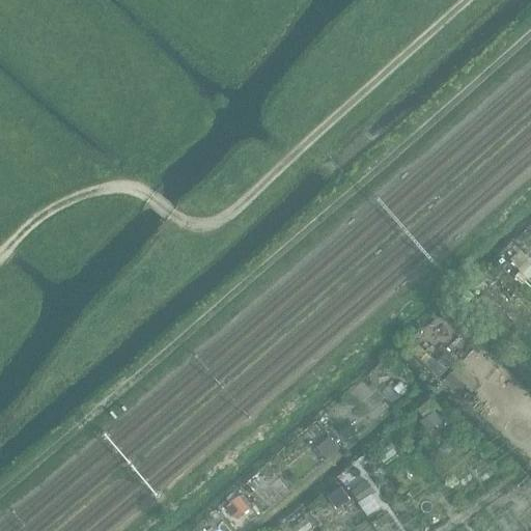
[(530,267),(525,260),(516,269),(527,279),(530,275),(530,267)]
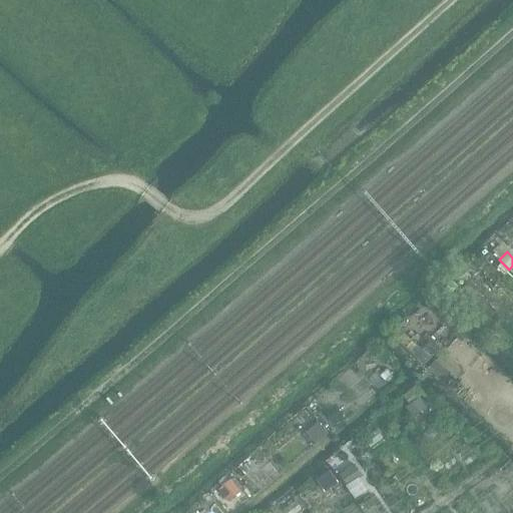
[(386,370),(380,376),(386,383),(392,377),(386,370)]
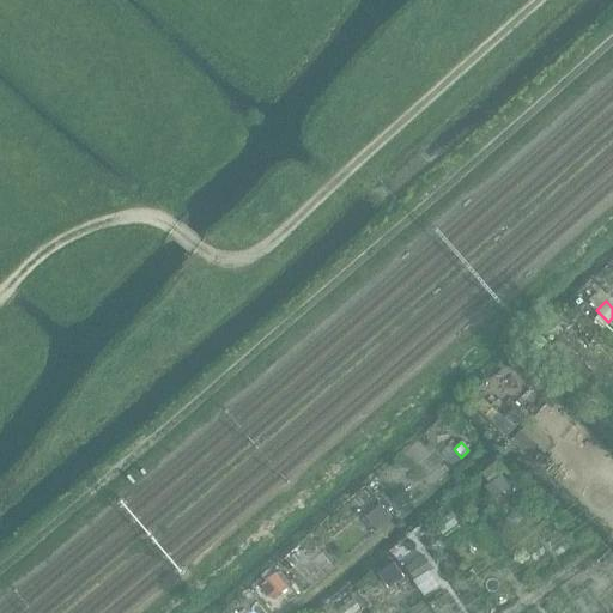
[(502,475),(485,487),(493,499),(510,487),(502,475)]
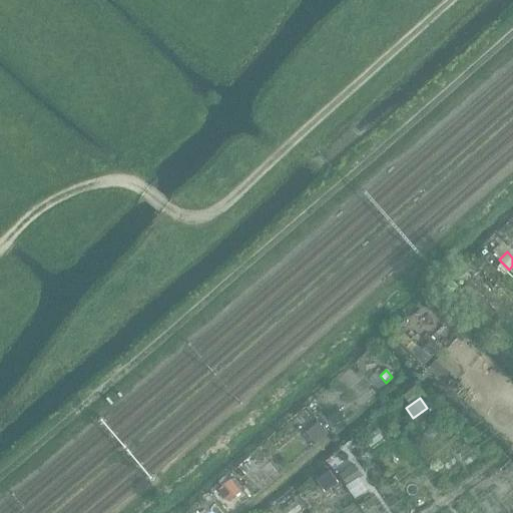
[(318,423),(307,433),(317,444),(328,434),(318,423)]
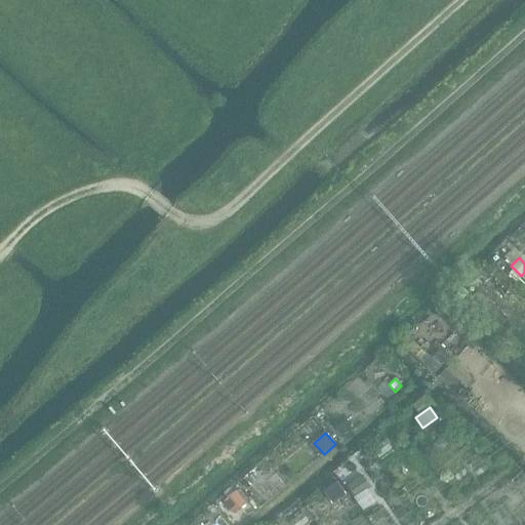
[(362,477),(348,486),(356,497),(370,487),(362,477)]
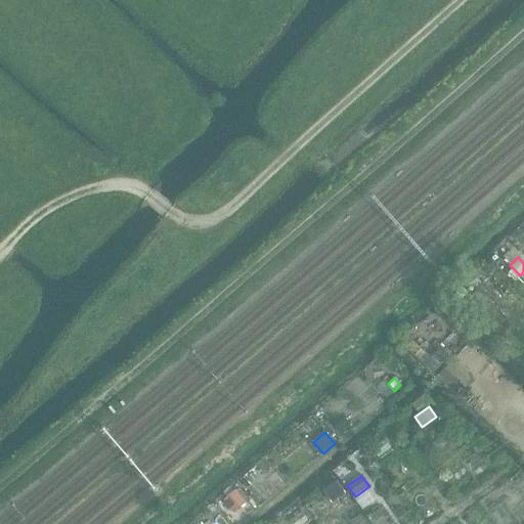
[(336,481),(322,491),(332,504),(345,493),(336,481)]
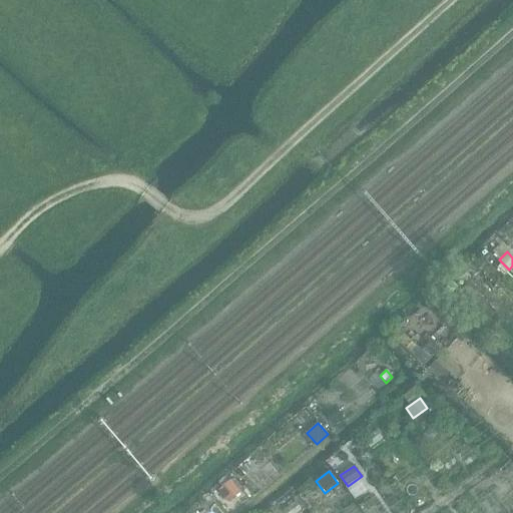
[(219,491),(228,502),(240,492),(230,481),(219,491)]
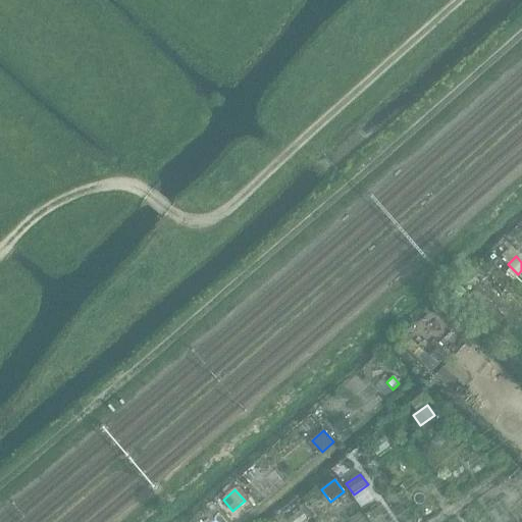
[(301,511),(288,520),(289,521),(303,521),(307,519),(301,511)]
